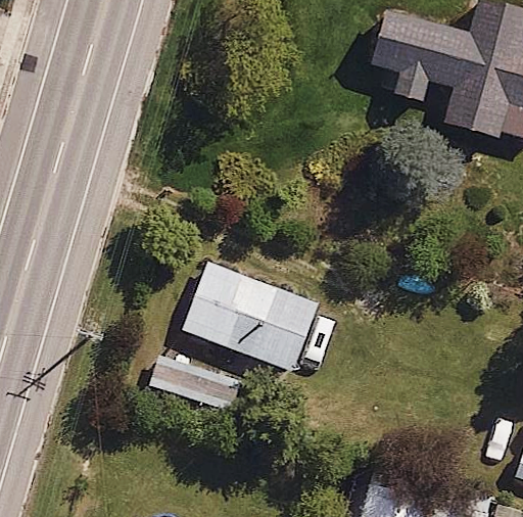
[(522,0),(477,0),(468,30),(399,9),(381,68),(399,75),(393,95),(417,102),(423,81),(448,88),(436,128),(508,149),(511,140),(522,143),(522,0)]
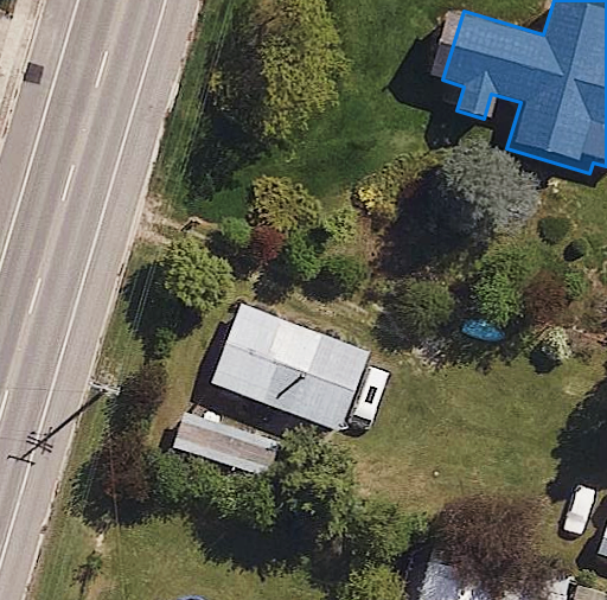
[(240,301),(211,384),(343,431),(371,348),(240,301)]
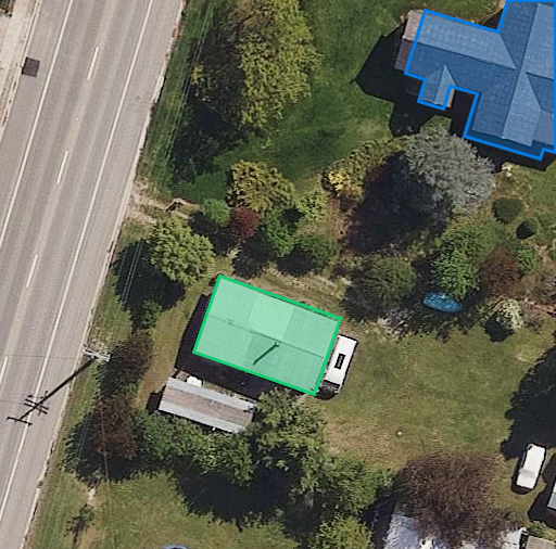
[(258,405),(168,375),(155,418),(245,446),(258,405)]
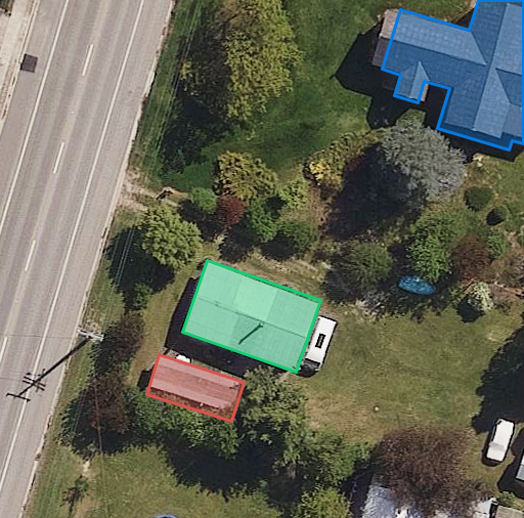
[(523,439),(509,483),(523,488),(523,439)]
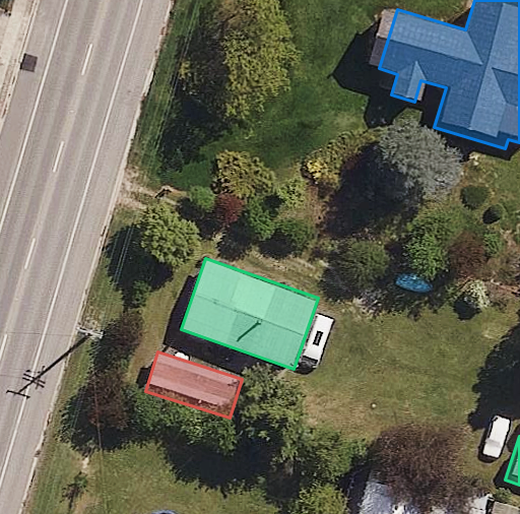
[(361,473),(350,513),(496,513),(498,507),(361,473)]
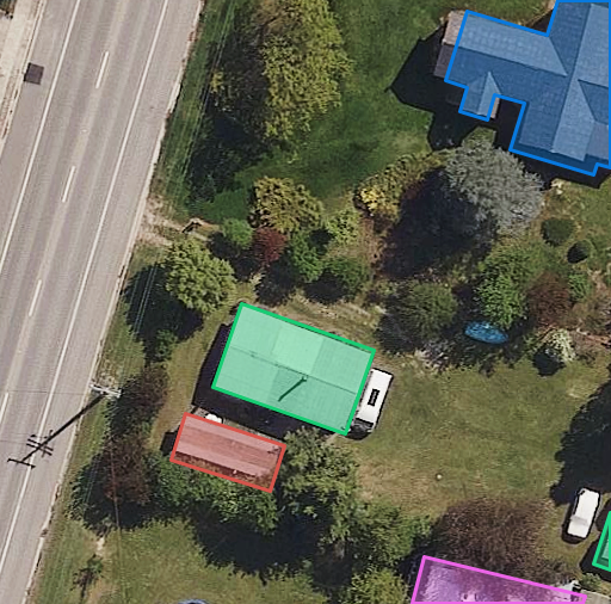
All buildings are outlined.
